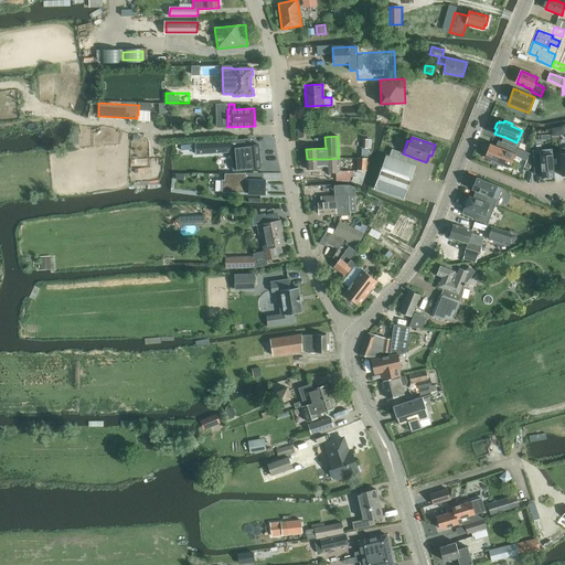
[(504,137),(502,142),(504,144),(515,147),(516,142),(512,140),(504,137)]
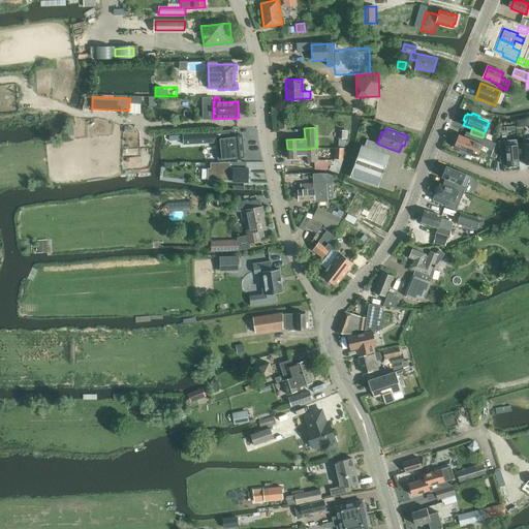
[(236,129),(216,131),(216,132),(216,134),(217,143),(219,160),(245,157),(243,135),(237,136),(236,129)]
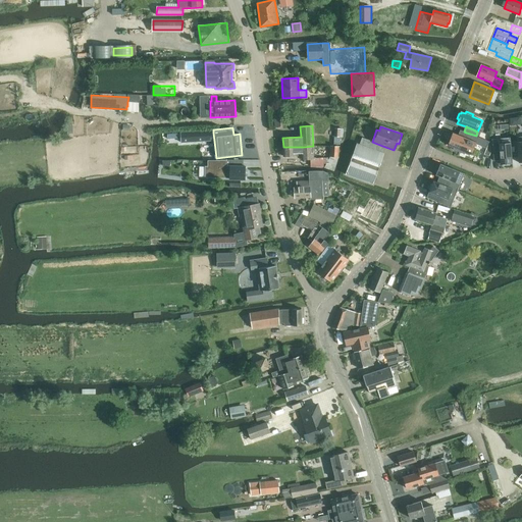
[(333,145),(340,146),(341,138),(343,138),(344,128),(334,128),(333,145)]
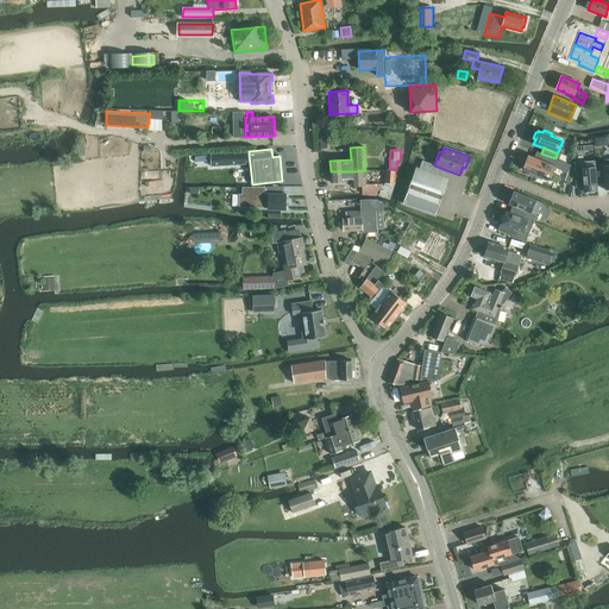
[(528,155),(522,169),(529,173),(528,174),(535,177),(544,155),(541,154),(537,151),(534,157),(528,155)]
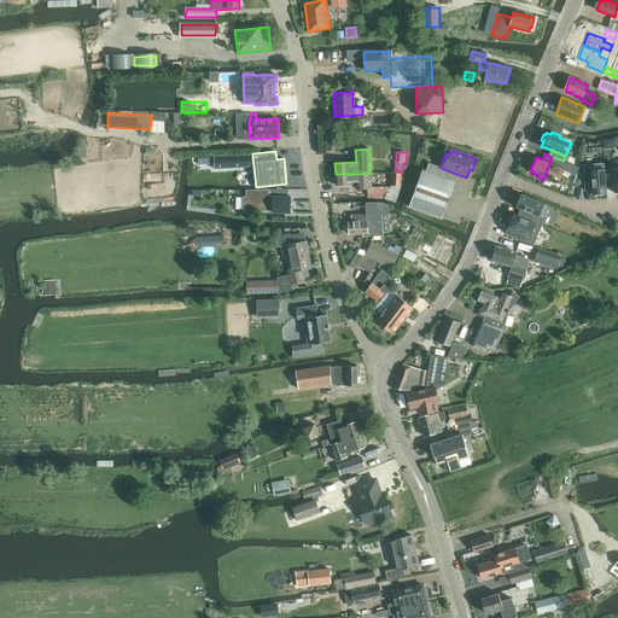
[(252,155),(214,157),(214,159),(215,168),(215,169),(254,167),(252,157),(252,155)]
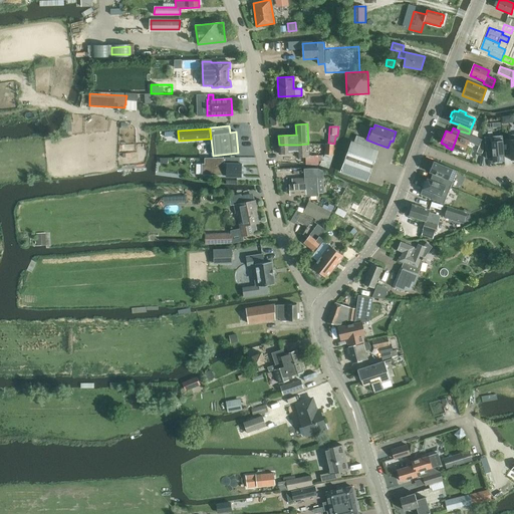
[(459,131),(452,150),(458,152),(458,150),(464,152),(469,142),(479,146),(480,144),(482,140),(469,134),(459,131)]
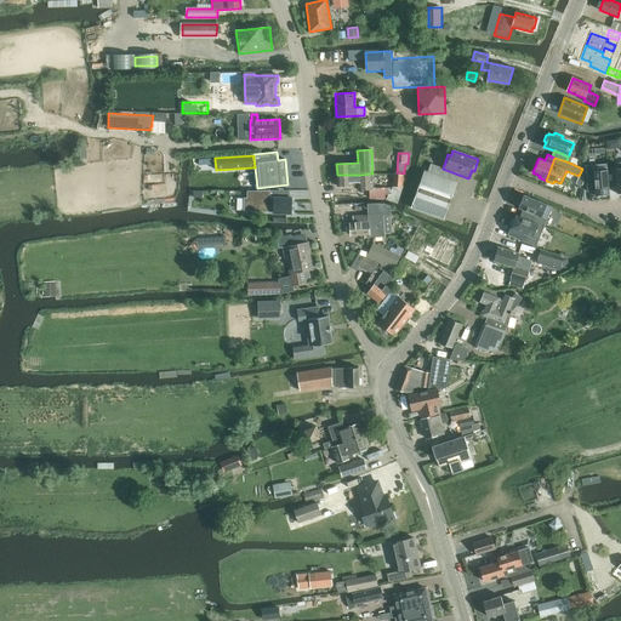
[(411,208),(444,220),(457,183),(451,181),(455,174),(443,169),(431,164),(428,172),(425,171),(411,208)]
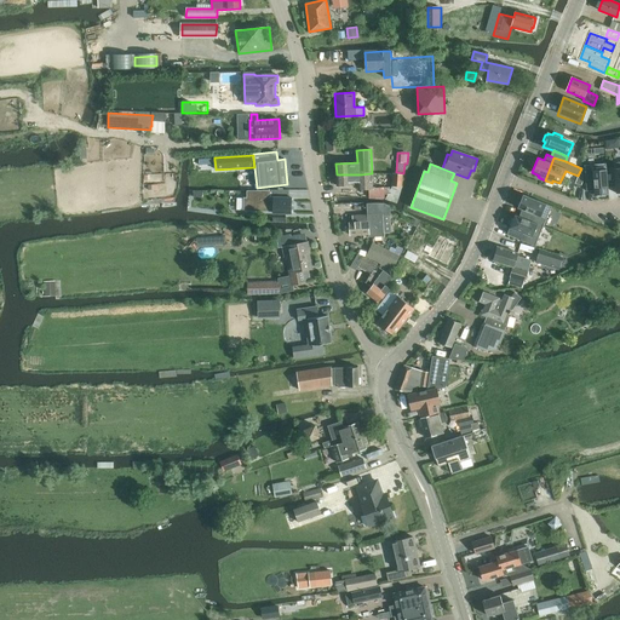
[(609,194),(606,164),(585,165),(587,191),(593,191),(595,195),(609,194)]
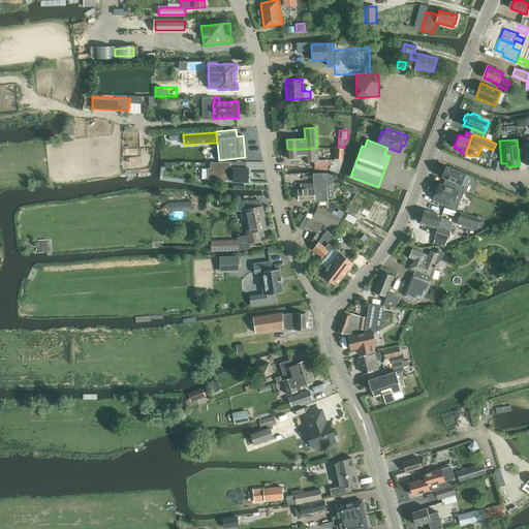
[(308,149),(287,149),(287,158),(306,157),(306,161),(317,161),(317,148),(308,149)]
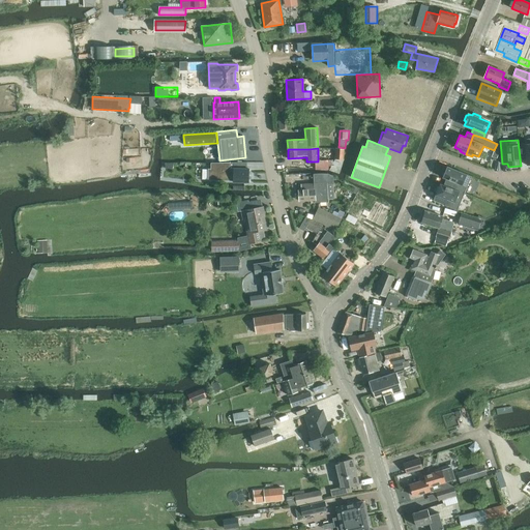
[(334,159),(328,170),(340,174),(344,159),(345,149),(335,148),(334,159)]
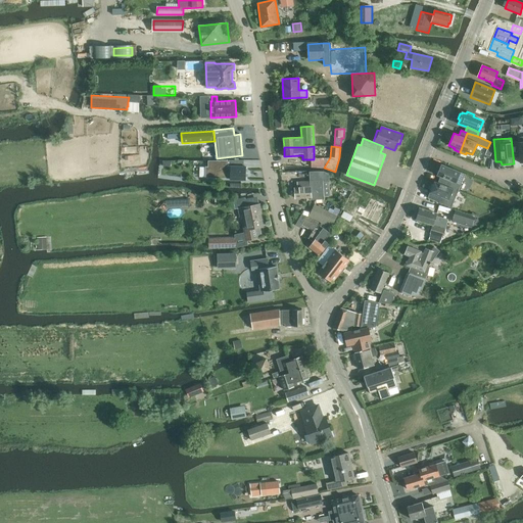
[(204,178),(227,179),(227,173),(231,173),(231,180),(245,180),(246,167),(227,167),(227,161),(208,161),(208,168),(205,168),(204,178)]
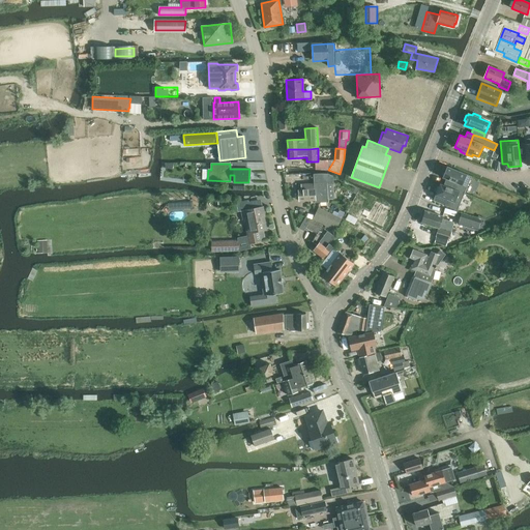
[(446,179),(444,185),(465,194),(471,176),(447,166),(442,178),(446,179)]
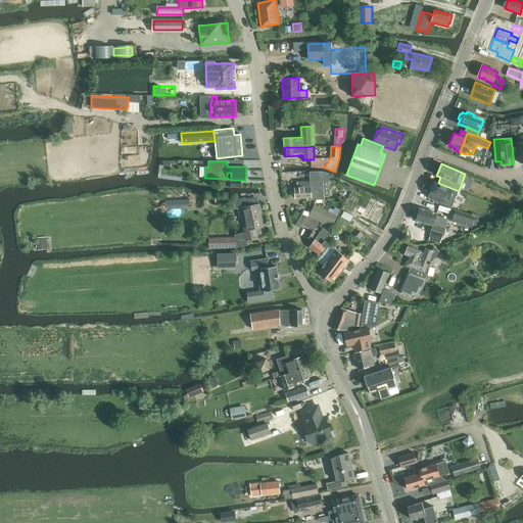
[(296,188),(295,188),(296,198),(314,198),(314,199),(324,199),(323,183),(329,182),(329,174),(324,172),(317,172),(318,181),(296,182),(296,188)]
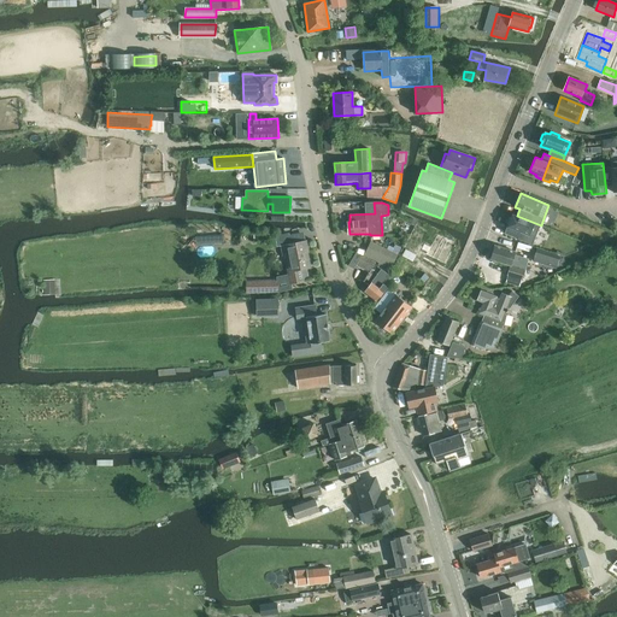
[(517,216),(512,213),(504,234),(533,245),(541,225),(517,216)]
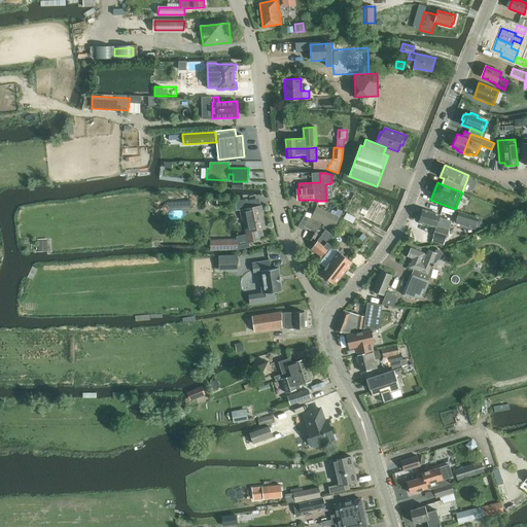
[(356,214),(364,199),(355,195),(348,209),(356,214)]
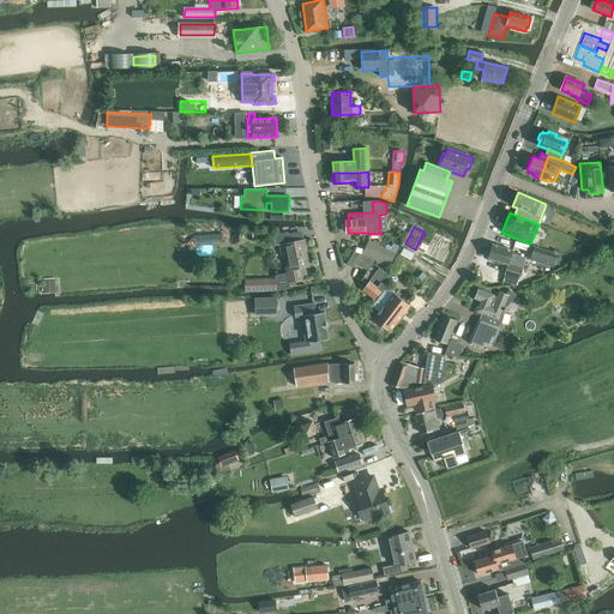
[(288,270),(288,272),(290,282),(302,280),(300,268),(309,266),(306,251),(307,251),(305,240),(290,242),(288,232),(274,235),(276,246),(281,245),(282,254),(286,254),(289,270),(288,270)]
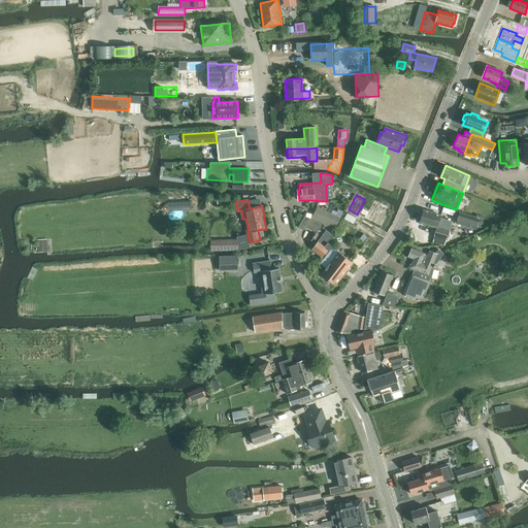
[(360,216),(381,226),(389,209),(380,204),(380,205),(374,202),(368,211),(363,208),(360,216)]
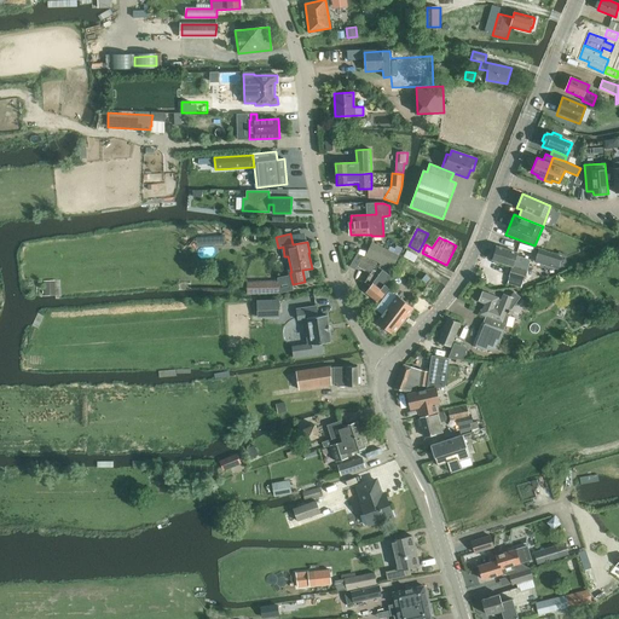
[(372,244),(368,253),(387,261),(385,265),(393,270),(395,266),(397,261),(400,256),(372,244)]
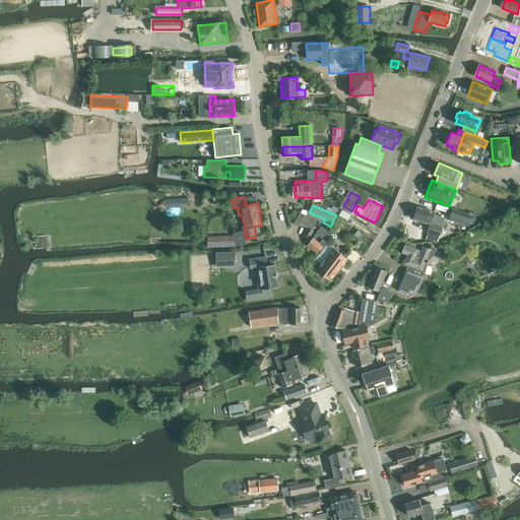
[(413,218),(431,223),(428,232),(440,236),(446,218),(434,214),(435,212),(417,207),(413,218)]
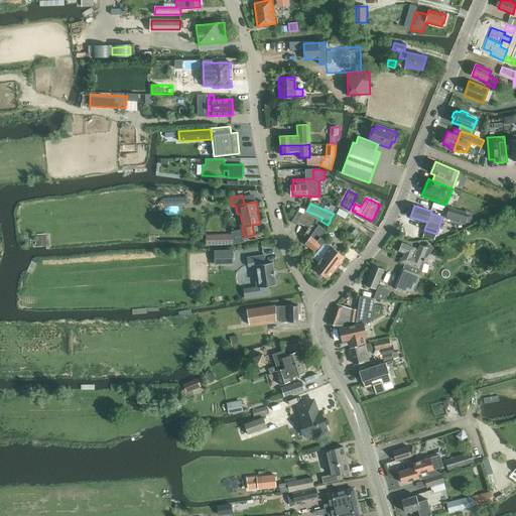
[(446,218),(467,224),(469,215),(448,209),(446,218)]
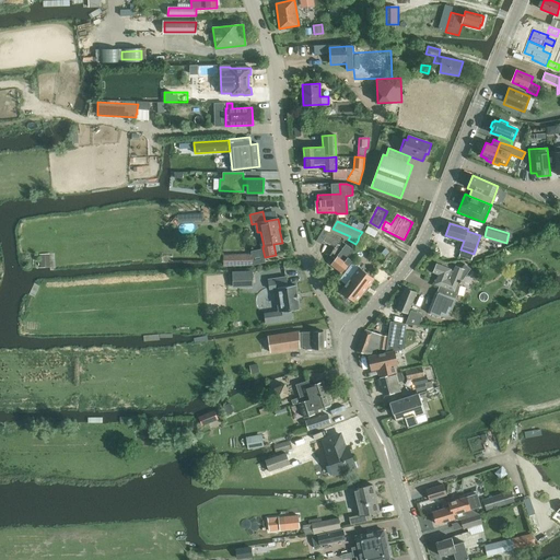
[(323,230),(316,242),(322,244),(323,241),(331,246),(327,254),(333,257),(338,249),(336,248),(340,240),(323,230)]
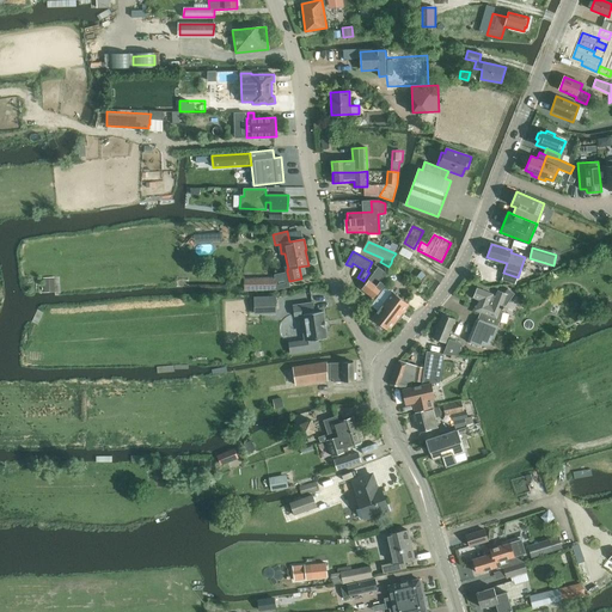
[(367,281),(361,289),(374,299),(381,291),(385,286),(386,274),(378,268),(367,281)]
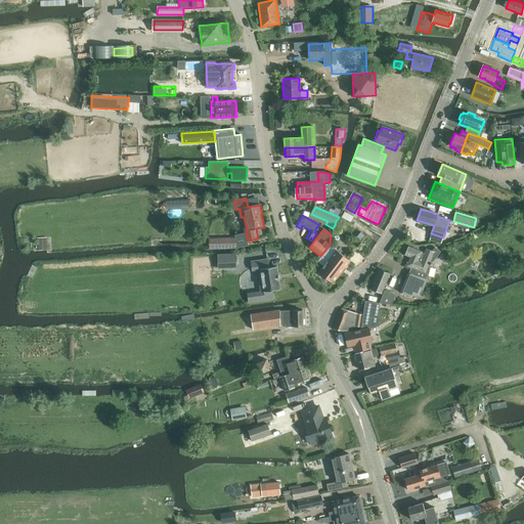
[(248,241),(246,232),(235,234),(235,238),(210,238),(210,249),(236,248),(248,246),(248,241)]
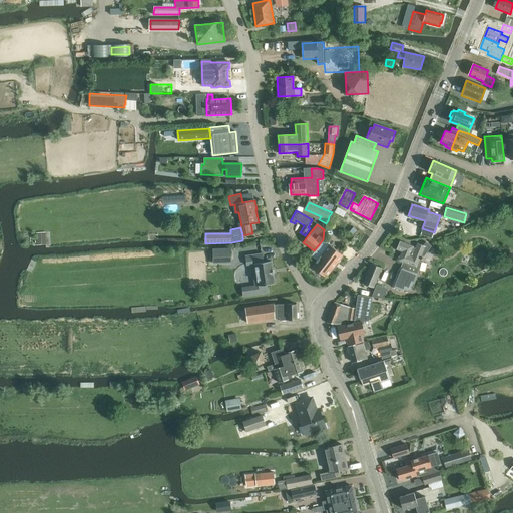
[(45,232),(36,232),(37,245),(46,244),(45,232)]
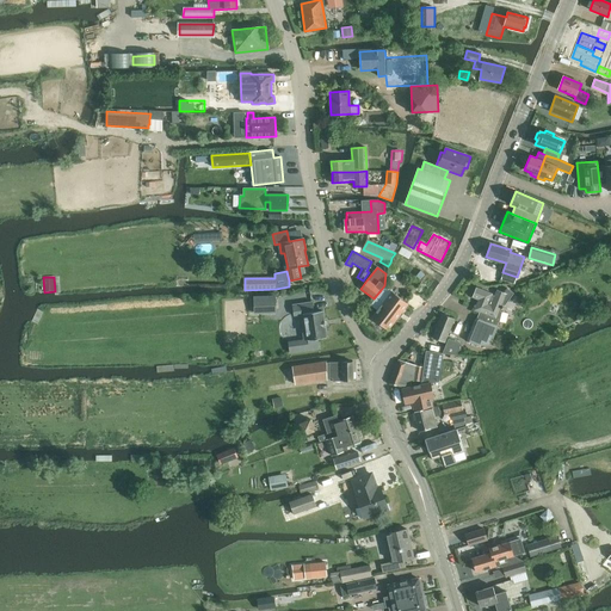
[(408,303),(395,294),(386,287),(371,306),(378,310),(372,318),(388,331),(408,303)]
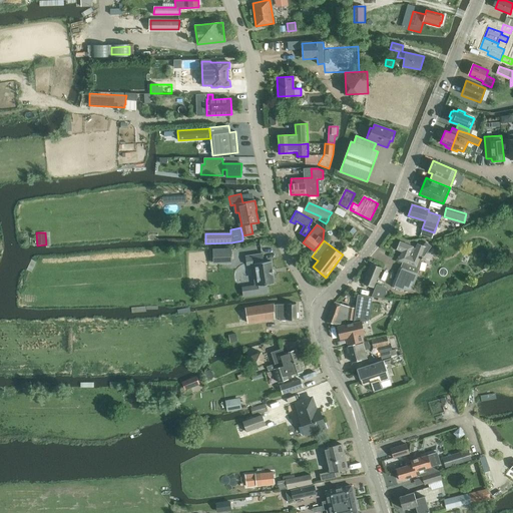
[(431,245),(425,241),(424,244),(417,242),(415,248),(413,247),(414,246),(400,241),(397,249),(402,251),(398,261),(404,263),(402,268),(400,267),(392,287),(400,290),(412,290),(418,275),(418,274),(422,262),(421,262),(422,257),(423,257),(431,245)]
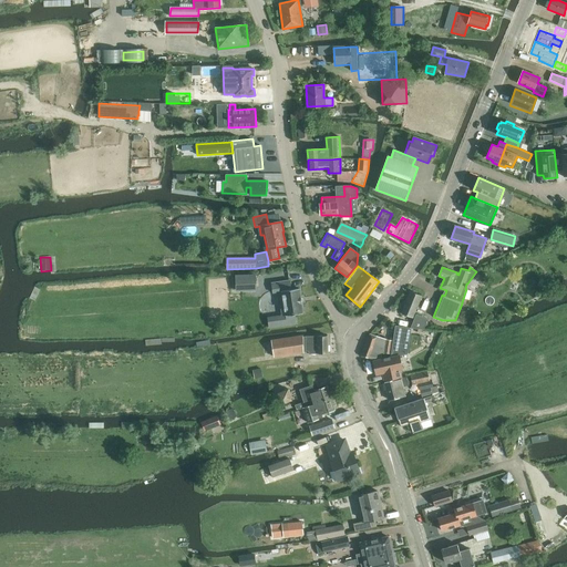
[(236,289),(256,288),(256,275),(236,276),(236,289)]
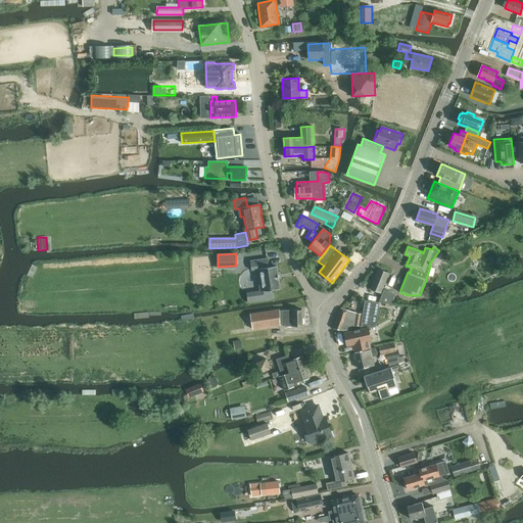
[(248,302),(273,298),(272,290),(279,289),(278,281),(279,280),(278,273),(277,273),(276,266),(269,267),(268,258),(250,260),(251,269),(252,269),(255,269),(256,270),(258,271),(260,273),(259,275),(259,278),(260,282),(262,285),(263,287),(262,289),(259,291),(258,292),(255,293),(253,293),(250,294),(247,294),(248,302)]
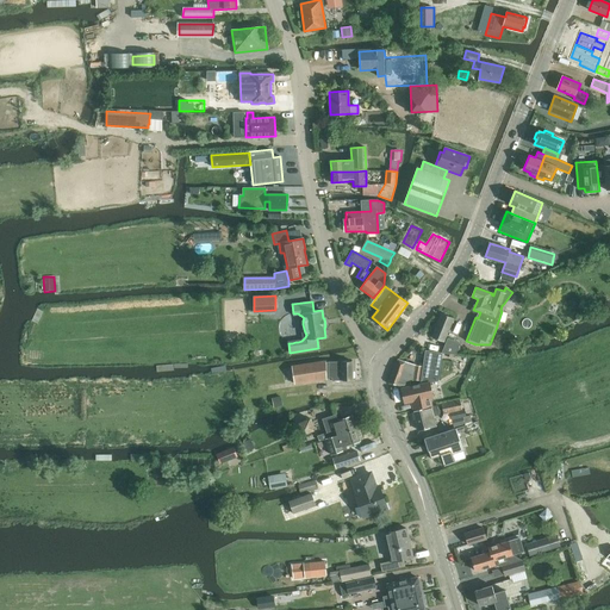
[(436,338),(444,342),(454,318),(441,313),(431,337),(436,338)]
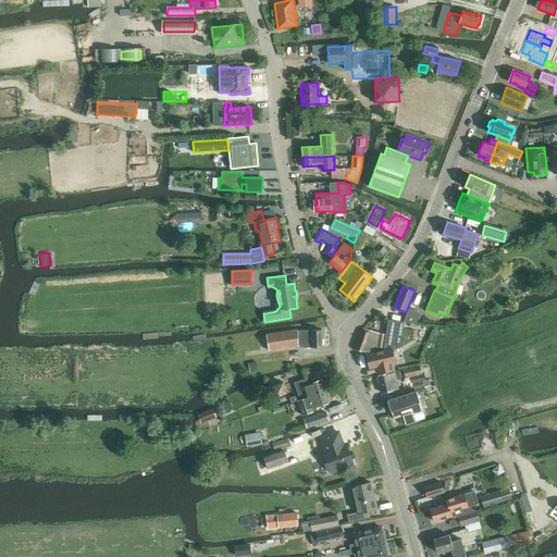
[(404,321),(417,322),(421,312),(409,307),(404,321)]
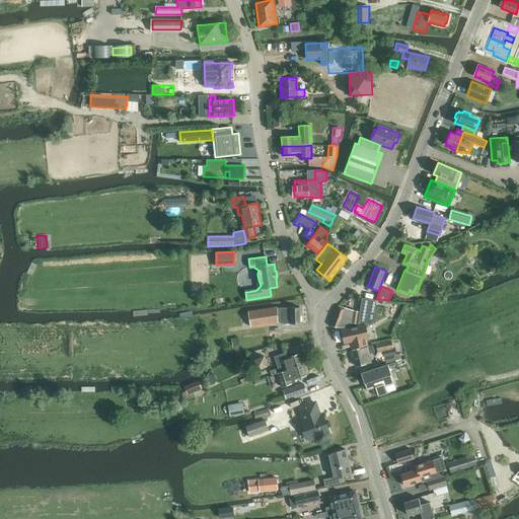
[(362,298),(360,312),(374,314),(376,300),(362,298)]
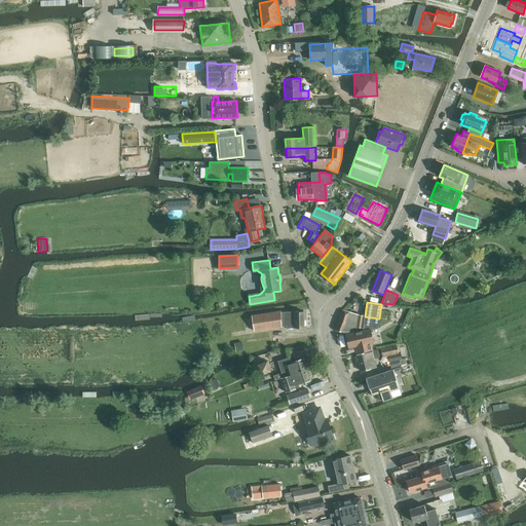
[(341,313),(335,331),(344,333),(353,332),(353,328),(357,329),(357,328),(359,315),(343,309),(341,313)]
